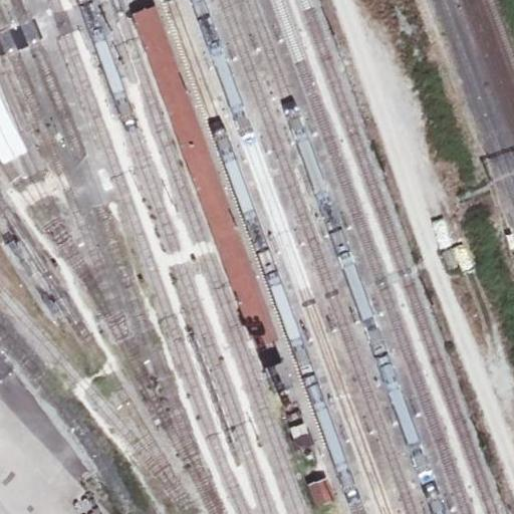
[(218,243),(256,346),(278,338),(156,6),(133,15),(218,243)]
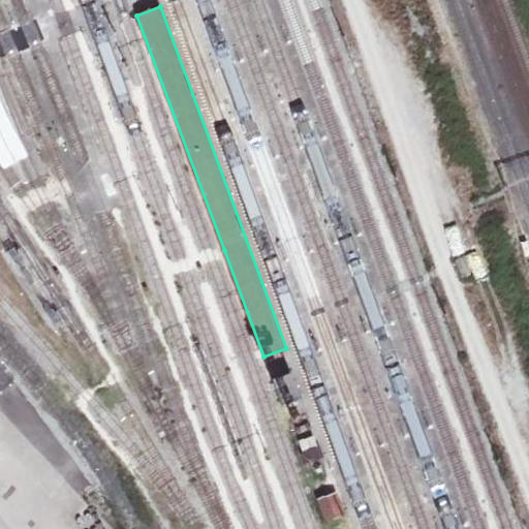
[(0,164),(2,169),(28,156),(2,103),(0,98),(0,164)]
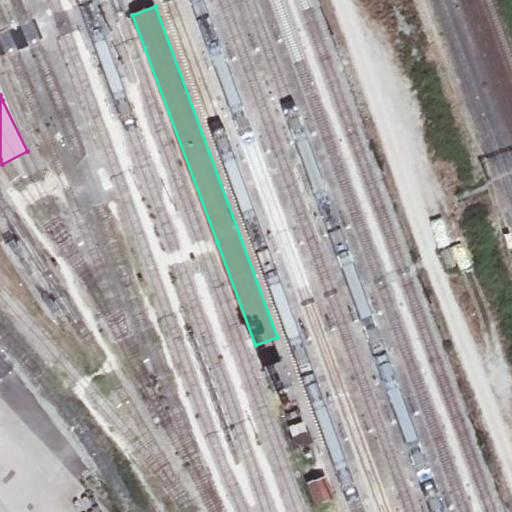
[(463,238),(448,239),(449,264),(465,263),(463,238)]
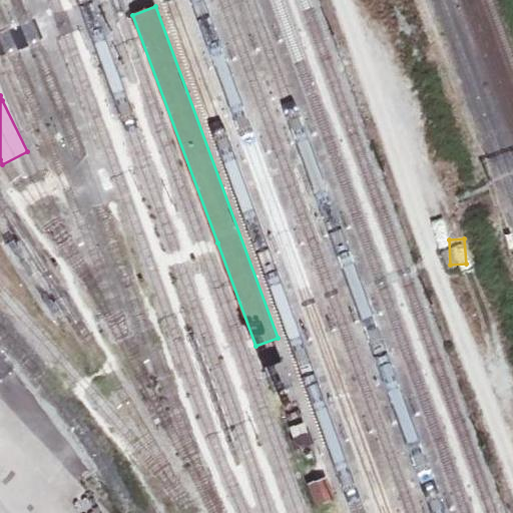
[(265,367),(274,393),(293,386),(284,361),(265,367)]
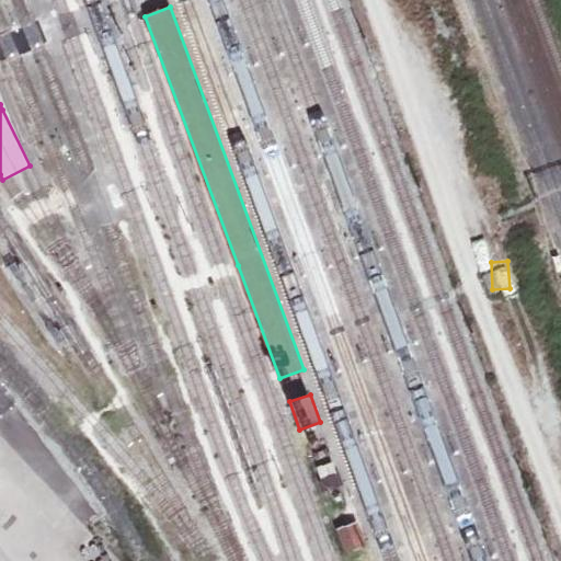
[(339,526),(348,554),(369,548),(359,518),(339,526)]
